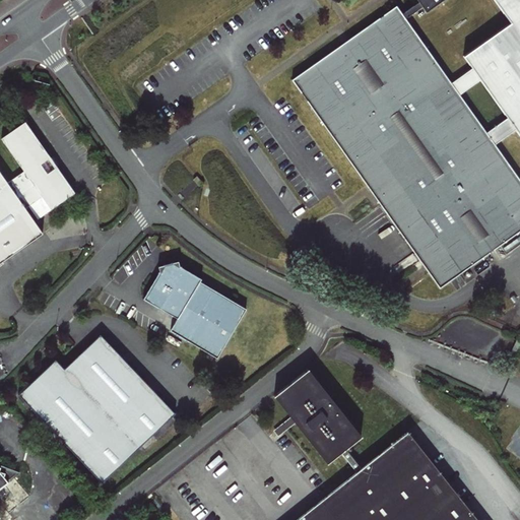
[(417,0),(419,1),(402,13),(397,5),(293,79),(441,287),(519,231),(519,179),(496,145),(451,82),(406,18),(423,6),(427,12),(444,0),(417,0)]
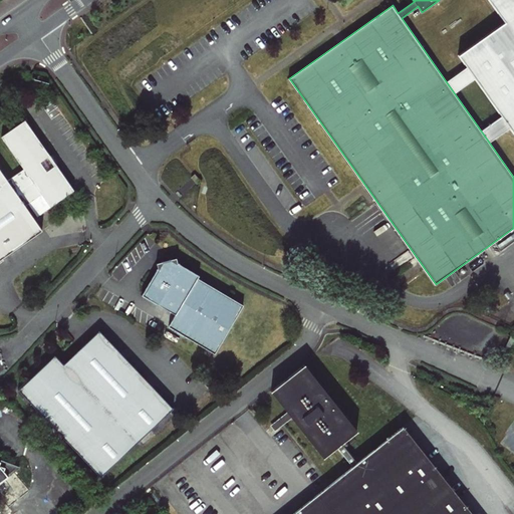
[(467,67),(446,81),(490,144),(510,129),(513,134),(513,0),(489,0),(505,21),(458,55),(467,67)]
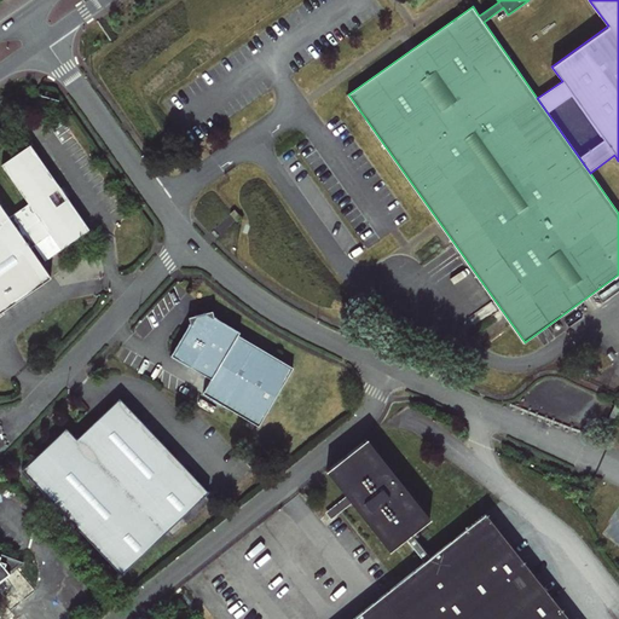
[(34,287),(48,277),(39,262),(86,229),(65,198),(58,189),(28,145),(0,165),(29,208),(10,223),(0,207),(0,310),(4,307),(34,287)]
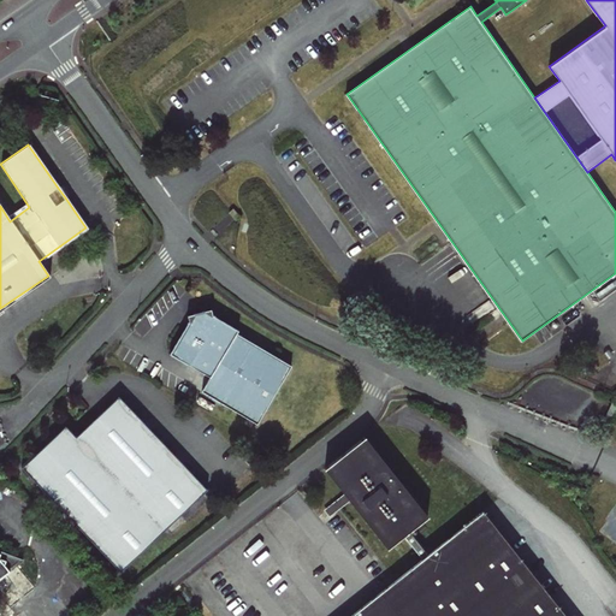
[(241,217),(234,208),(229,212),(236,220),(241,217)]
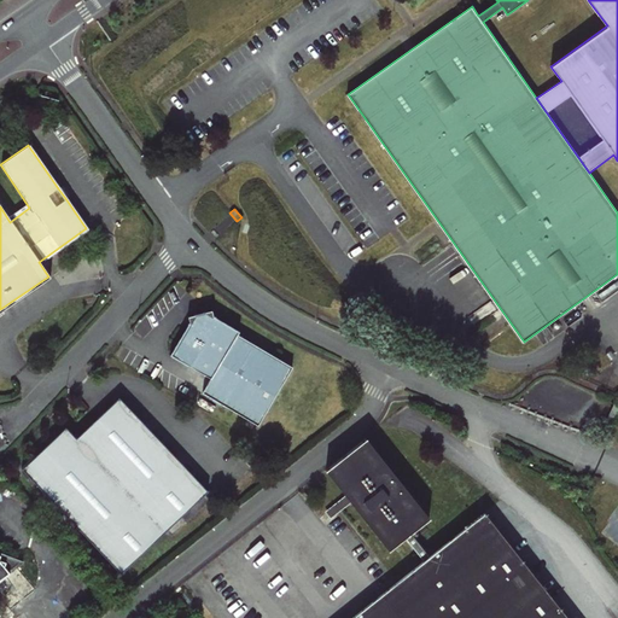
[(203,395),(215,401),(260,426),(295,368),(268,353),(239,337),(242,333),(215,318),(214,312),(188,318),(191,326),(173,357),(213,379),(203,395)]
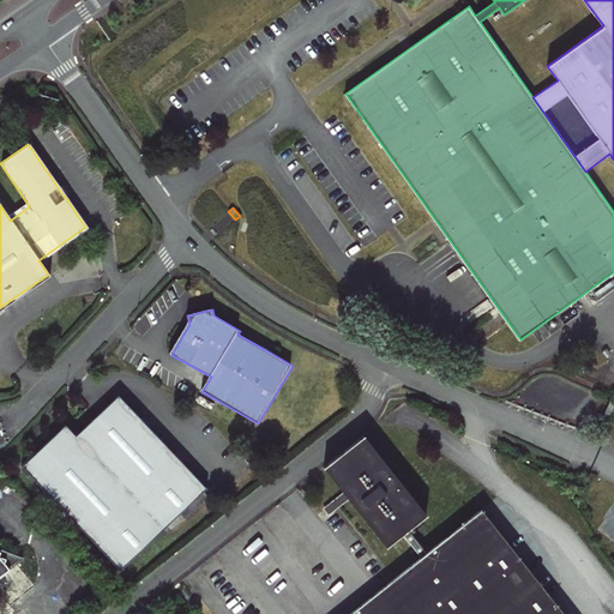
[(176,522),(208,492),(119,398),(77,438),(66,428),(22,469),(121,575),(168,530),(173,535),(181,527),(176,522)]
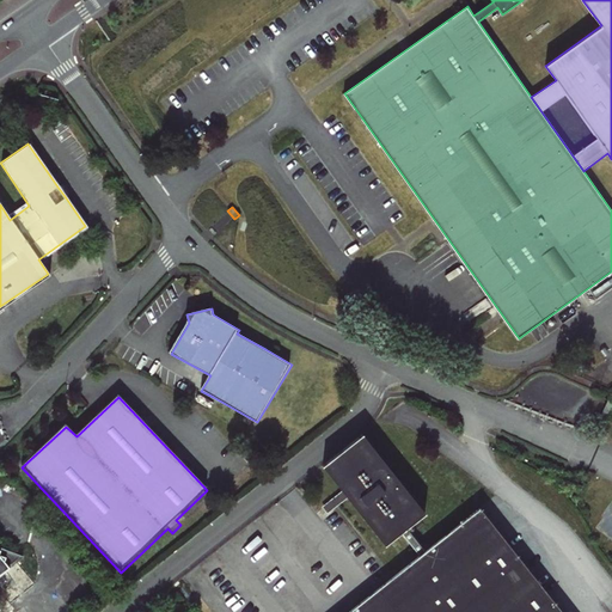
[(611,407),(611,399),(607,398),(601,412),(609,416),(611,407)]
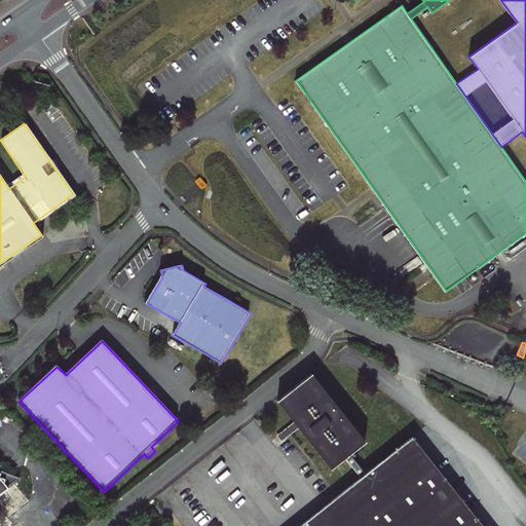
[(347,456),(359,447),(305,379),(277,402),(331,468),(342,460),(349,470),(354,465),(347,456)]
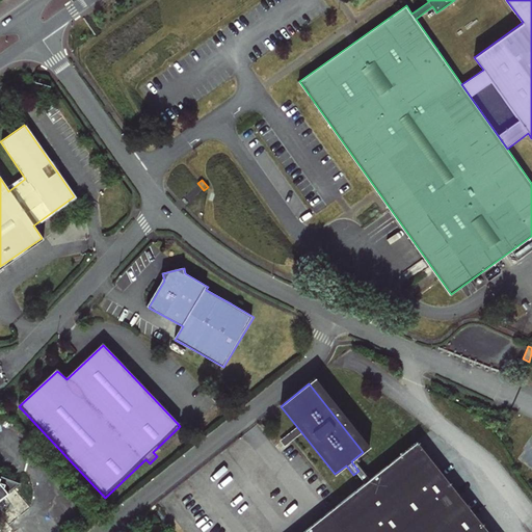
[(484,531),(414,445),(367,482),(358,471),(353,475),(362,486),(302,531),(484,531)]
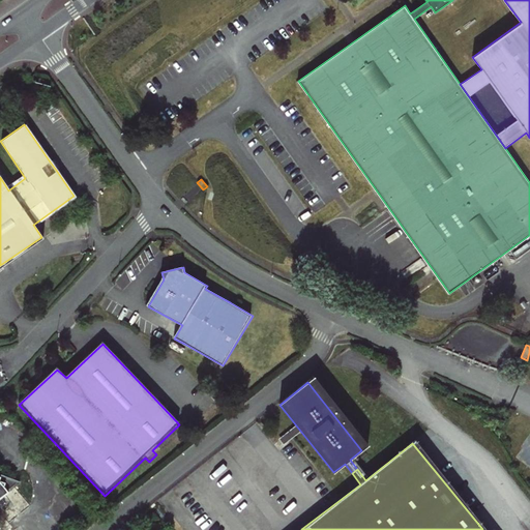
[(0,475),(0,496),(6,492),(18,481),(0,475)]
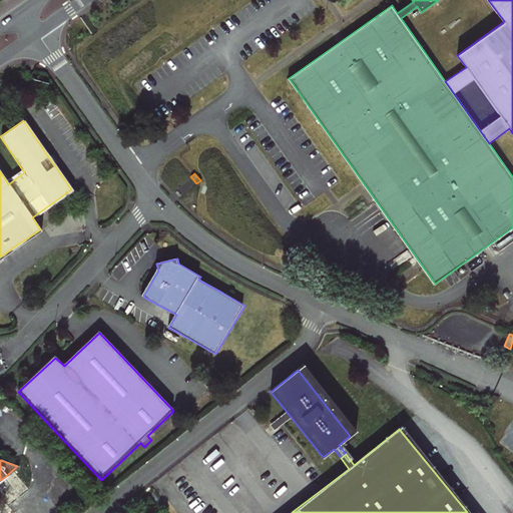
All buildings are outlined.
